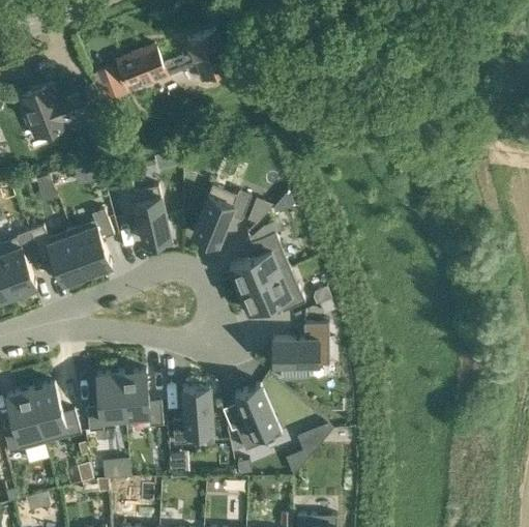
[(201,80),(230,68),(214,28),(185,39),(190,53),(162,64),(154,45),(117,59),(127,87),(149,79),(150,82),(195,64),(201,80)]
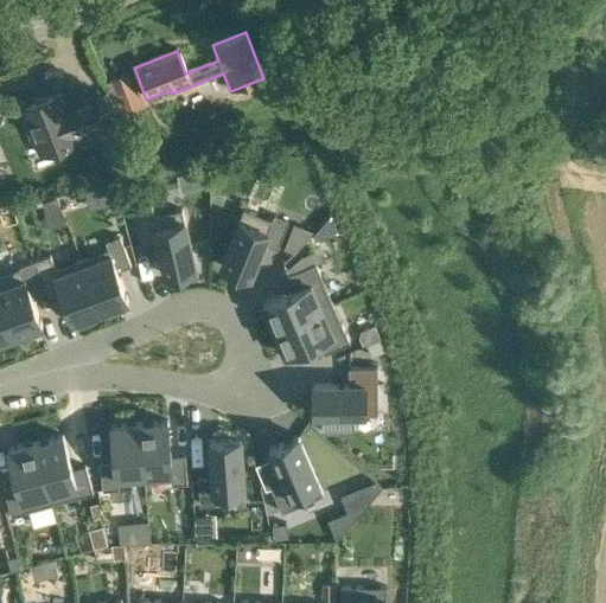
[(129,74),(110,81),(123,115),(142,108),(129,74)]
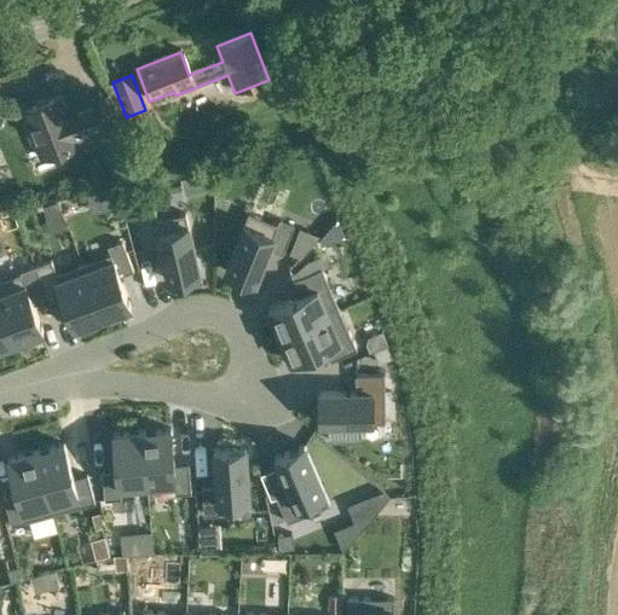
[(59,98),(22,112),(41,160),(78,145),(76,140),(107,129),(105,128),(96,102),(94,100),(65,112),(59,98)]
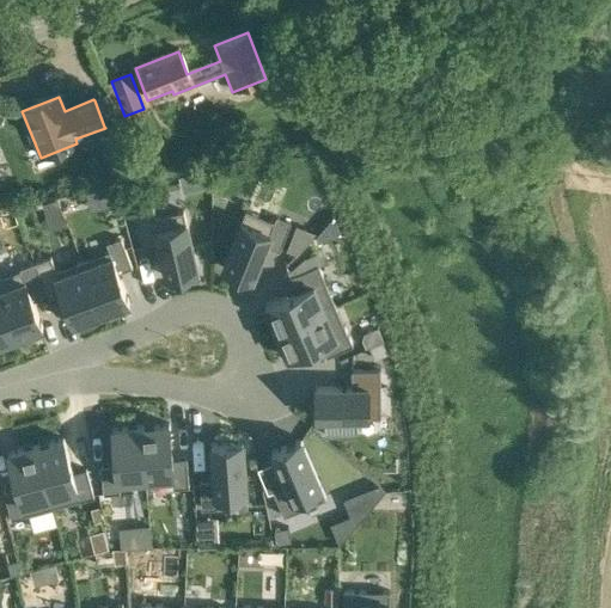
[(97,141),(110,172),(129,164),(116,133),(97,141)]
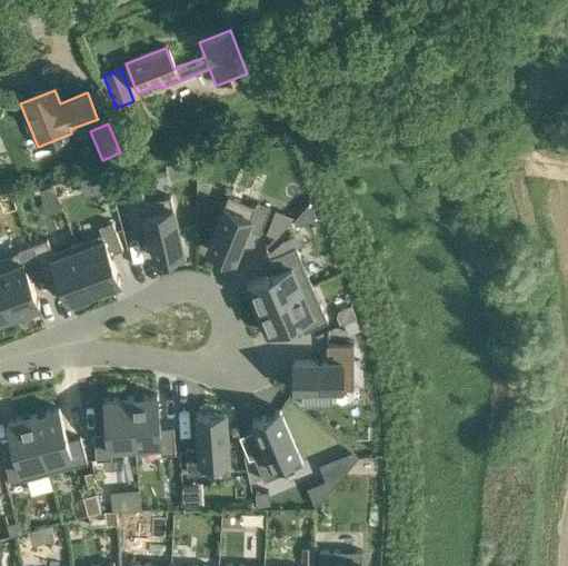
[(196,177),(192,161),(182,164),(187,179),(196,177)]
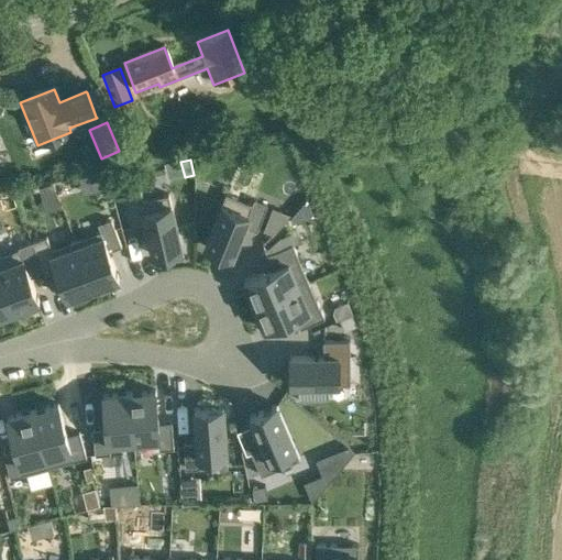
[(140,193),(122,197),(130,231),(145,227),(152,259),(180,252),(167,197),(142,204),(140,193)]
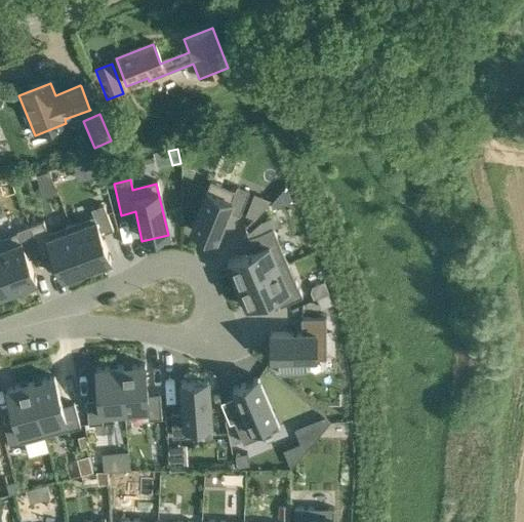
[(209,183),(190,232),(215,242),(227,213),(238,218),(248,194),(236,189),(234,193),(209,183)]
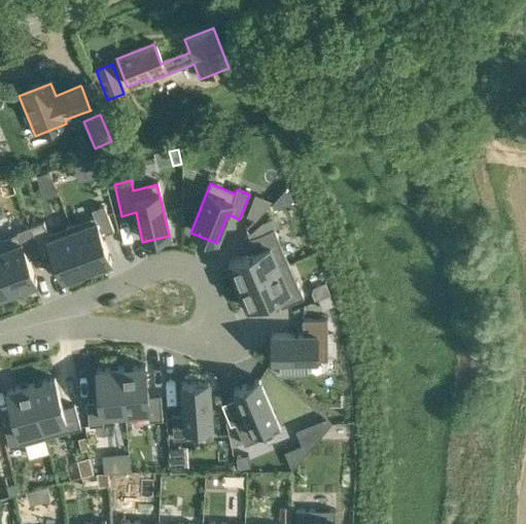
[(253,197),(251,202),(267,208),(271,203),(253,197)]
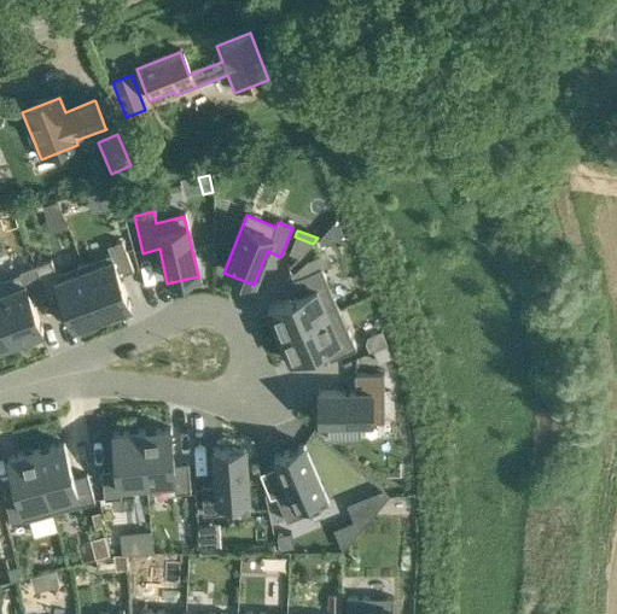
[(109,257),(82,267),(102,320),(129,309),(118,279),(132,274),(121,244),(106,250),(109,257)]
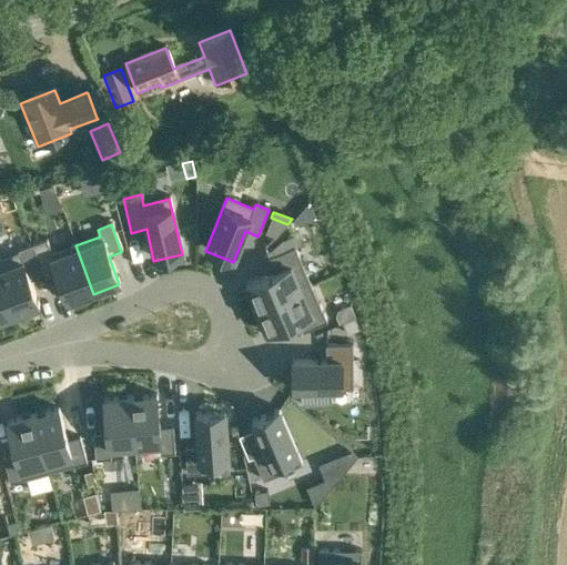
[(46,242),(31,246),(41,274),(54,270),(67,303),(93,294),(76,245),(51,254),(46,242)]
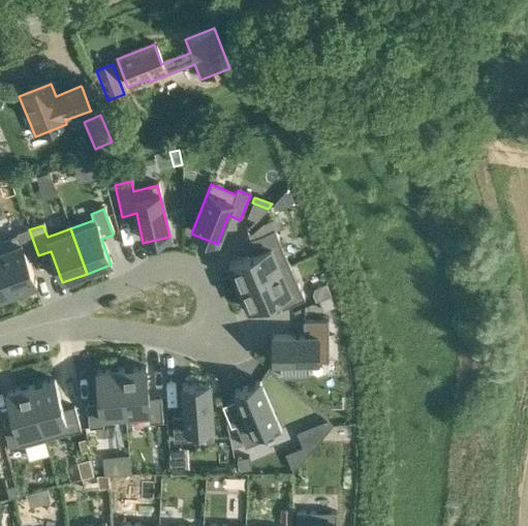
[(17,237),(0,243),(0,263),(12,295),(36,285),(26,259),(38,255),(29,229),(17,235),(17,237)]
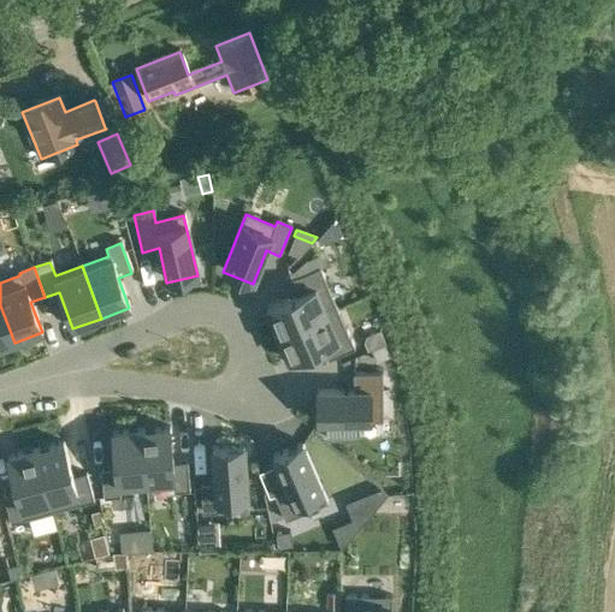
[(296,297),(266,309),(277,337),(337,312),(319,269),(290,281),(289,281),(296,297)]
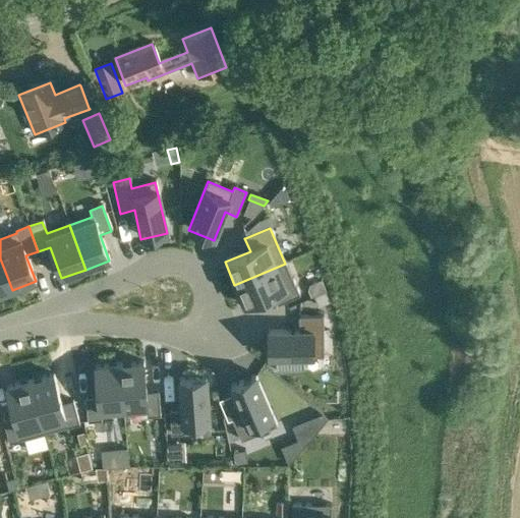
[(0,294),(12,290),(0,259),(0,294)]
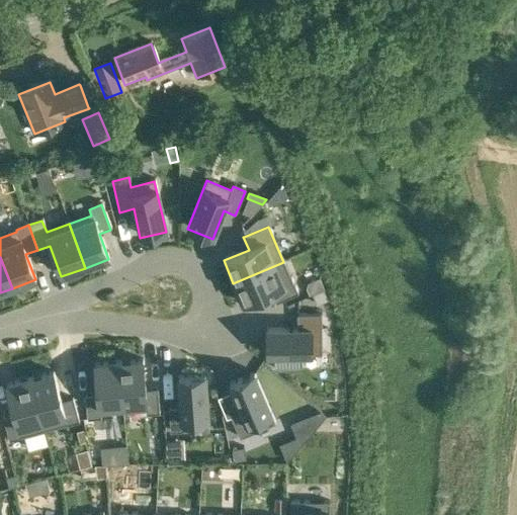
[(283,262),(233,283),(243,306),(271,293),(275,305),(297,295),(283,262)]
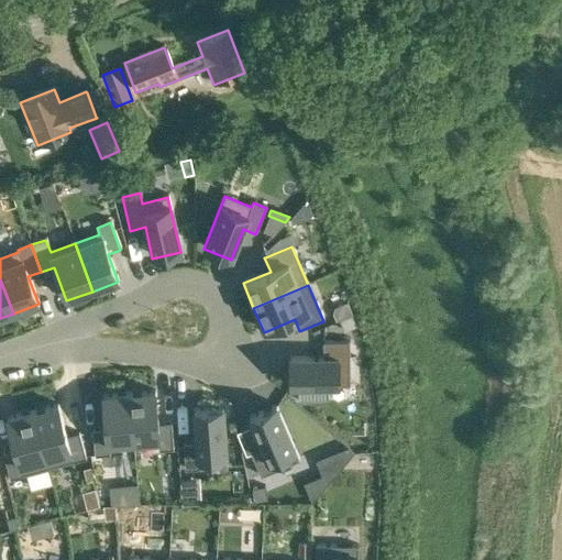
[(339,324),(343,335),(355,329),(351,318),(339,324)]
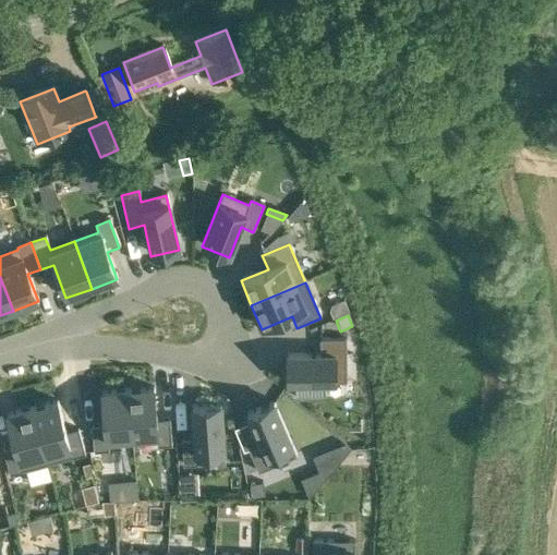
[(287,356),(287,384),(294,384),(325,384),(346,384),(346,340),(319,340),(319,356),(287,356)]
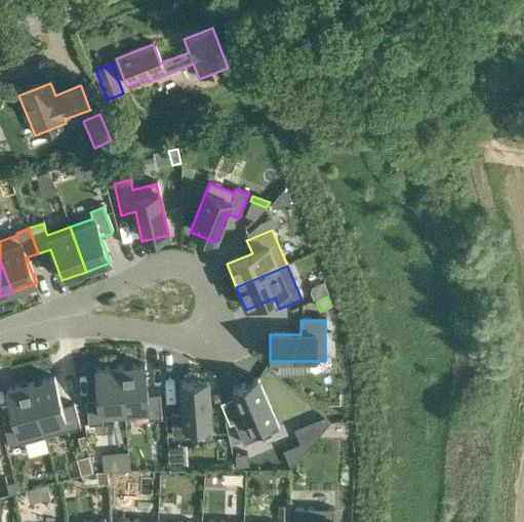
[(144,366),(120,368),(124,413),(147,411),(147,422),(161,419),(159,396),(147,397),(144,366)]
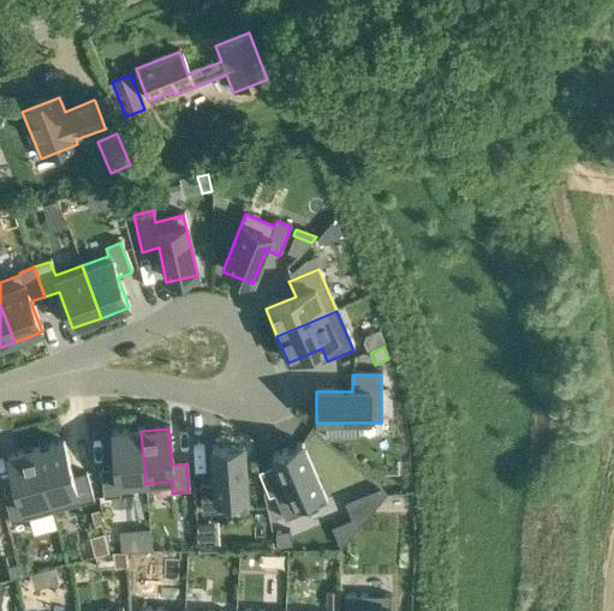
[(114,469),(100,472),(103,499),(119,498),(118,492),(147,490),(145,484),(141,431),(112,433),(114,469)]
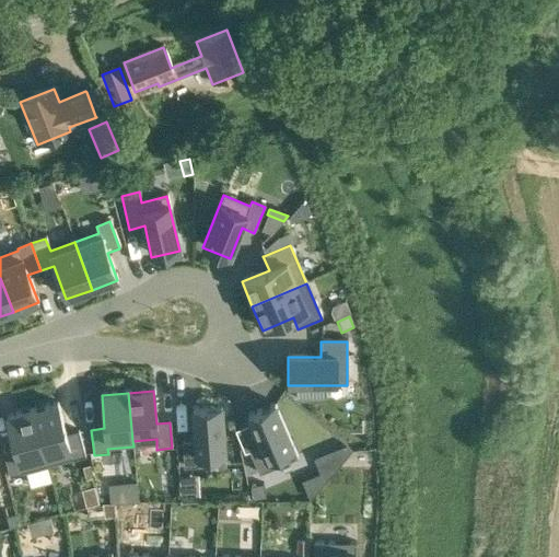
[(277,403),(246,416),(259,447),(249,451),(259,475),(274,470),(270,461),(297,450),(277,403)]
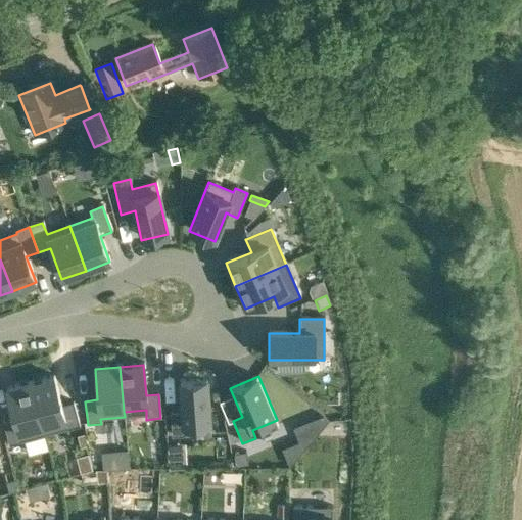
[(53,378),(31,384),(45,436),(79,427),(73,404),(61,408),(53,378)]
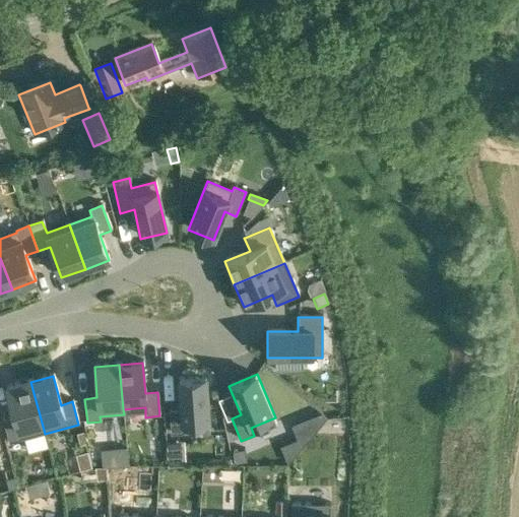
[(207,376),(177,378),(180,410),(170,411),(171,436),(185,435),(184,426),(210,425),(207,376)]
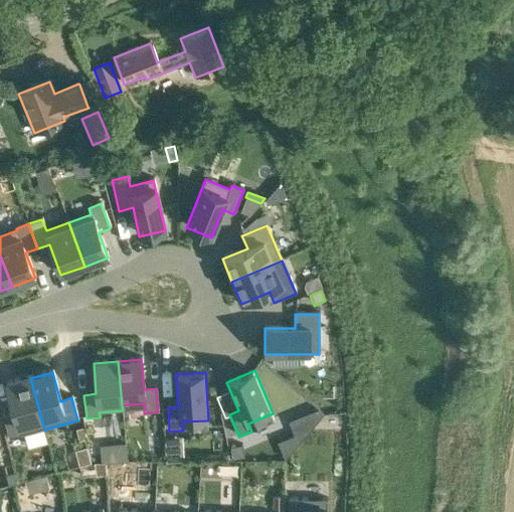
[(13,413),(2,416),(8,440),(44,430),(30,378),(6,384),(13,413)]
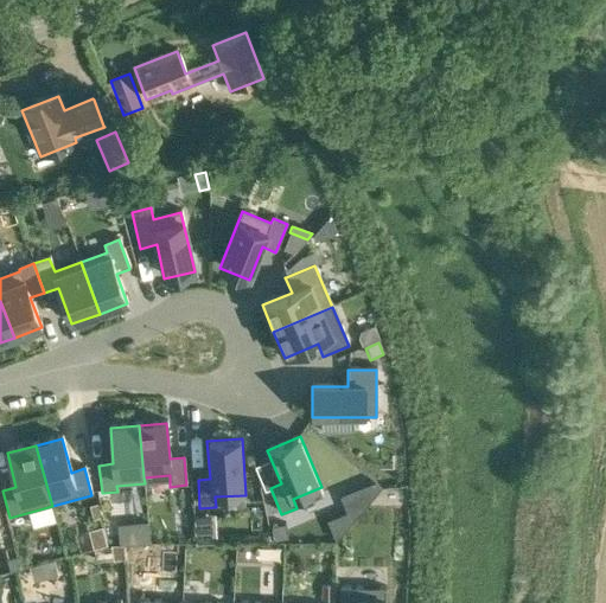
[(381,491),(374,483),(363,488),(375,498),(381,491)]
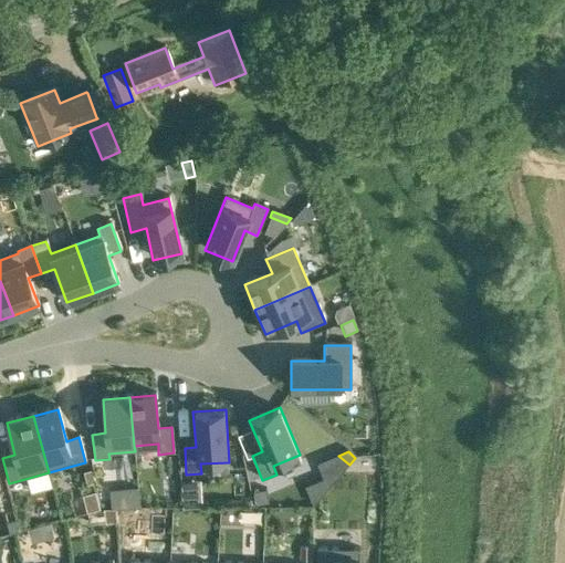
[(269,504),(265,490),(252,493),(255,507),(269,504)]
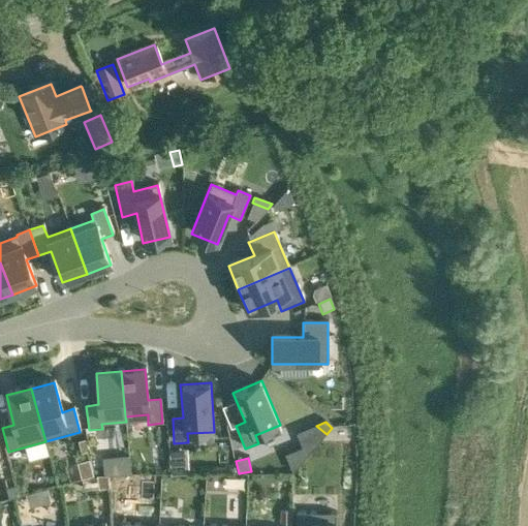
[(97,491),(109,490),(109,477),(103,477),(95,477),(97,491)]
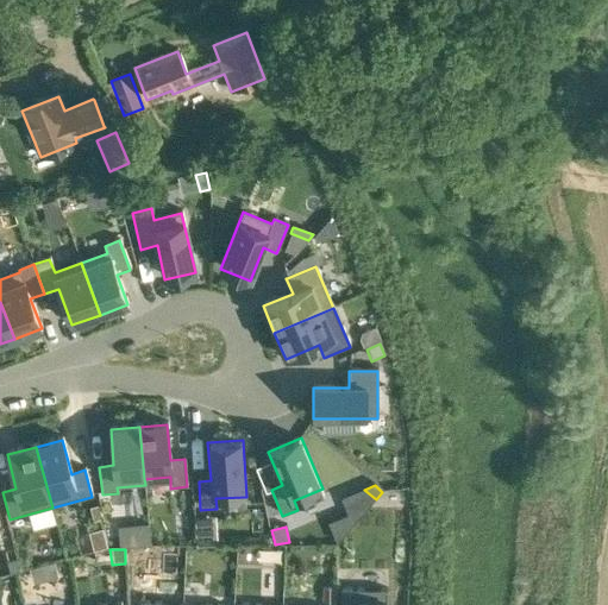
[(10,575),(20,573),(17,560),(6,563),(10,575)]
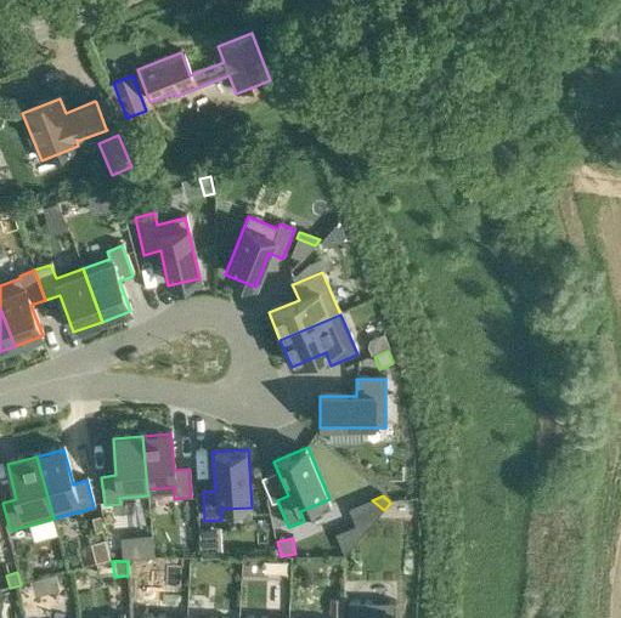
[(57,588),(55,577),(43,579),(46,590),(57,588)]
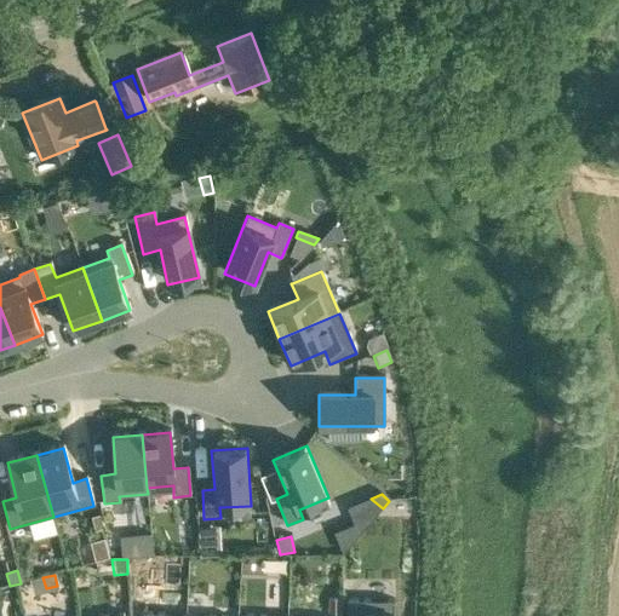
[(330,599),(330,614),(339,614),(339,599),(330,599)]
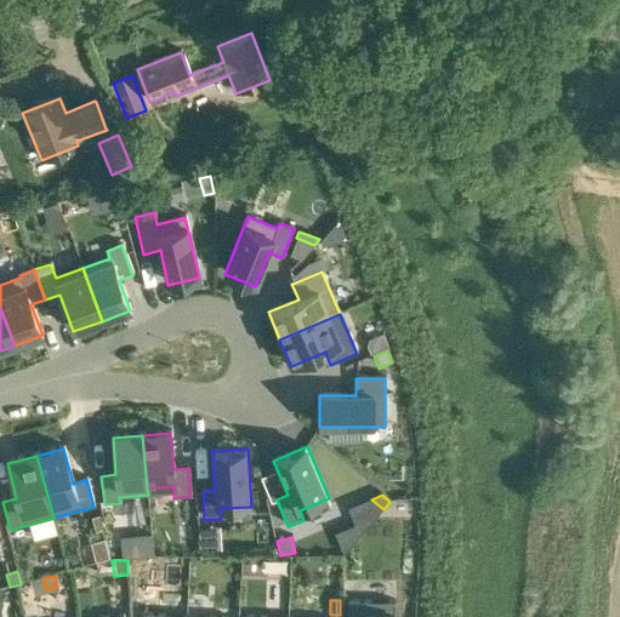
[(347,603),(346,616),(393,616),(394,603),(347,603)]
